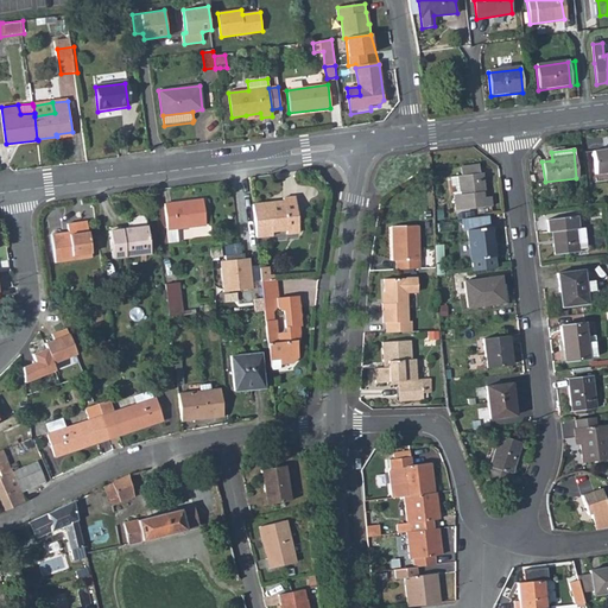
[(607,150),(593,153),(595,176),(607,173),(607,150)]
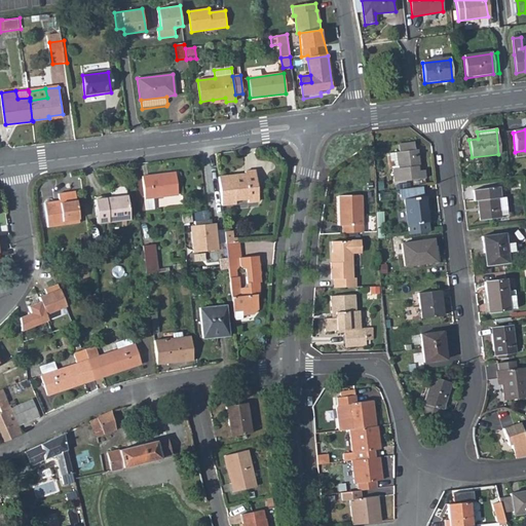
[(398,145),(399,152),(415,150),(414,143),(398,145)]
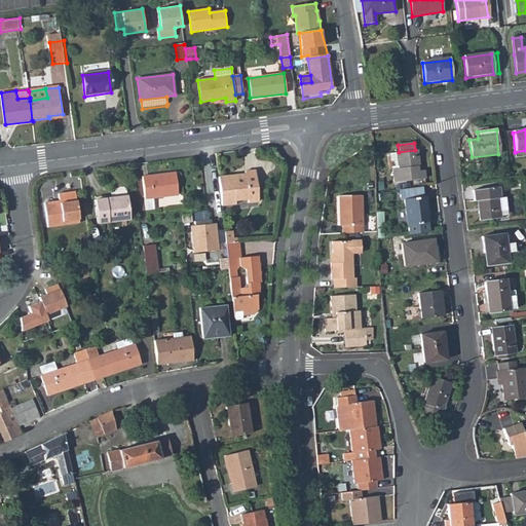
[(392,170),(395,183),(424,179),(423,171),(417,172),(417,167),(418,166),(416,150),(415,150),(399,152),(397,152),(399,168),(392,170)]
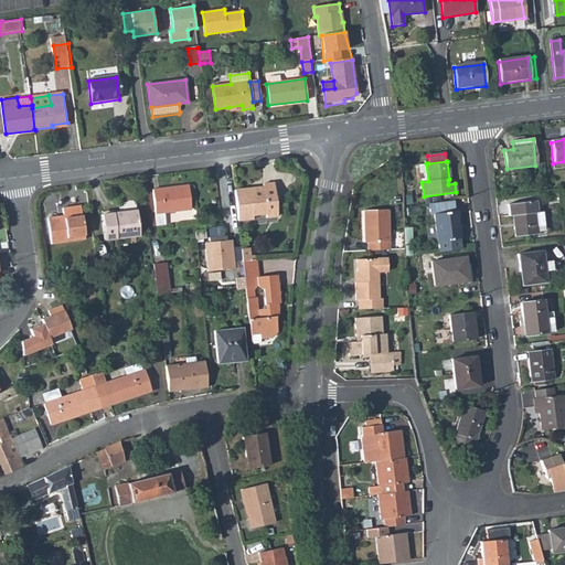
[(249,189),(233,191),(237,223),(253,221),(252,217),(265,216),(265,220),(277,217),(274,183),(263,185),(263,188),(263,191),(249,193),(249,189)]
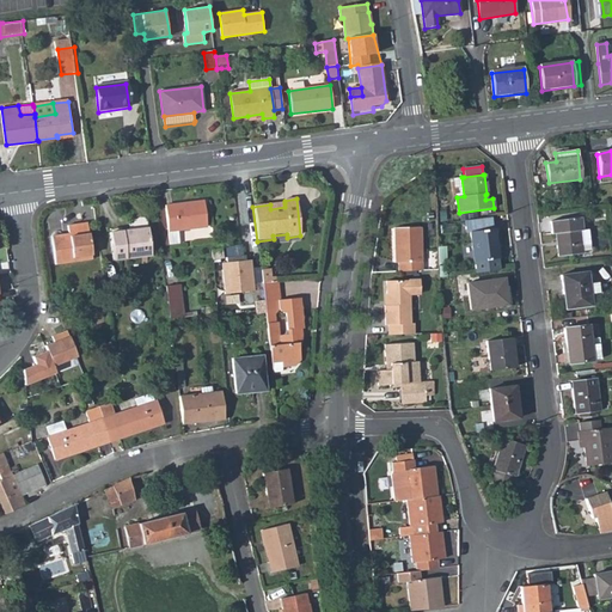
[(165,206),(169,230),(207,225),(203,200),(165,206)]
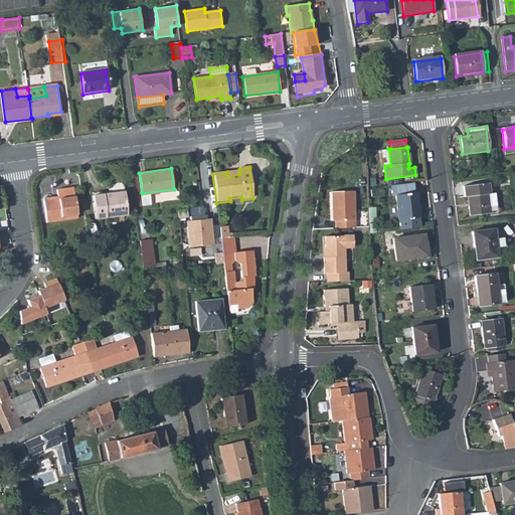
[(92,196),(95,218),(128,214),(124,186),(121,183),(109,184),(110,193),(92,196)]
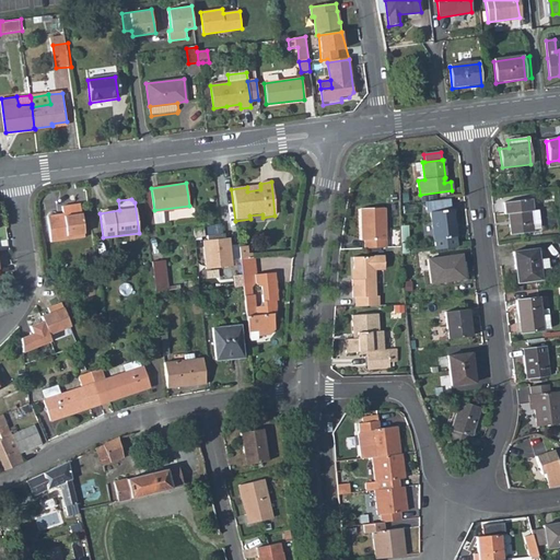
[(509,214),(511,235),(532,232),(532,231),(531,212),(533,211),(532,199),(504,203),(505,214),(509,214)]
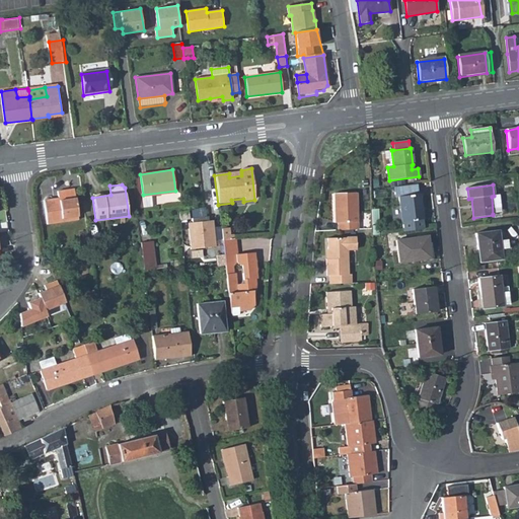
[(43,201),(46,224),(78,220),(74,190),(57,192),(58,199),(43,201)]
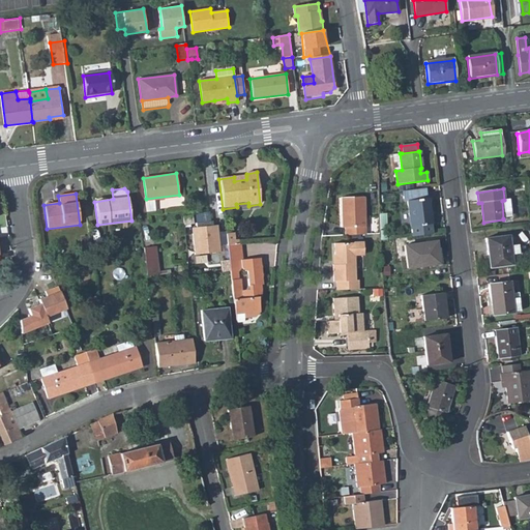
[(346,228),(346,235),(364,235),(364,197),(343,198),(343,228),(346,228)]
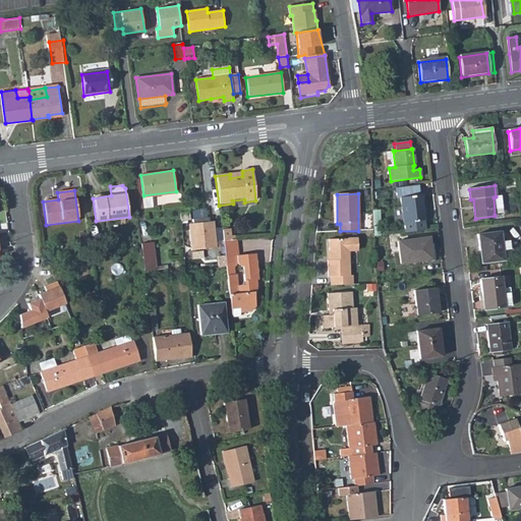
[(400,196),(403,222),(422,220),(419,194),(400,196)]
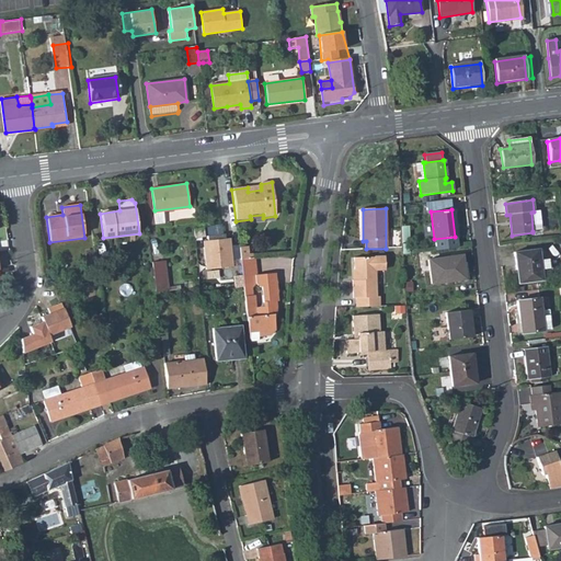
[(539,210),(534,212),(531,213),(533,231),(541,230),(539,210)]
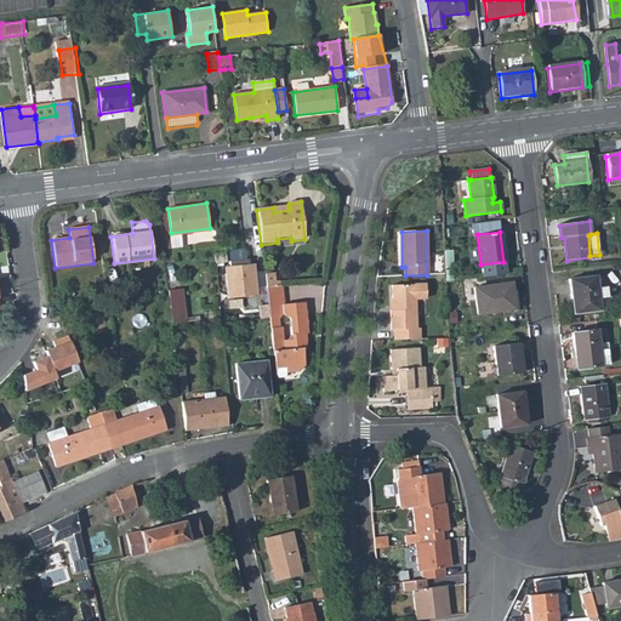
[(256,262),(226,266),(229,297),(260,294),(256,262)]
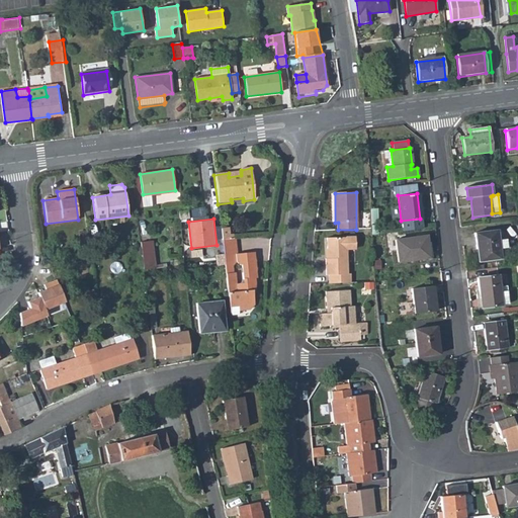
[(221,230),(222,242),(230,241),(229,237),(228,229),(221,230)]
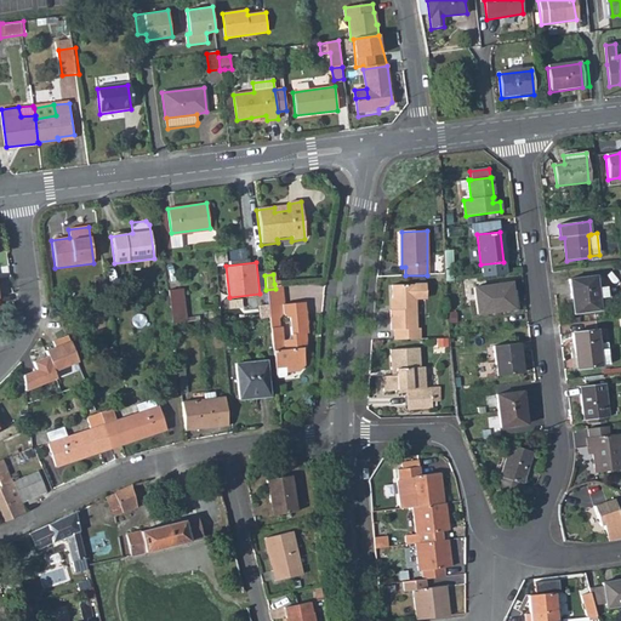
[(569,279),(573,314),(599,311),(599,308),(608,307),(605,286),(597,286),(596,277),(569,279)]
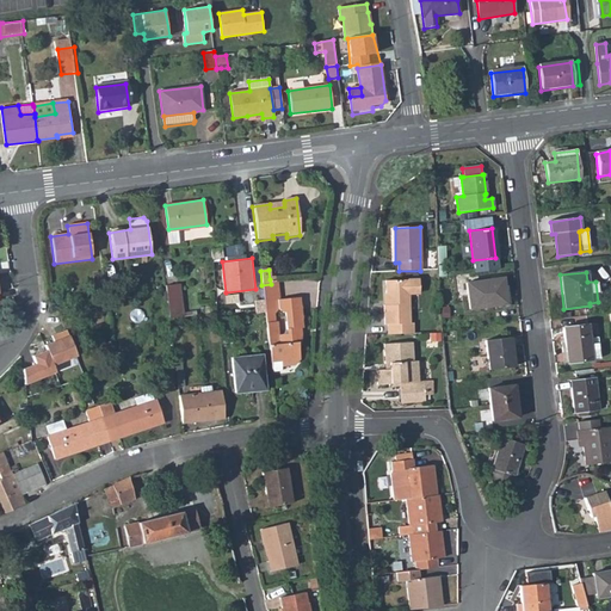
[(387,325),(388,334),(413,334),(413,323),(409,322),(408,294),(420,294),(420,279),(386,281),(387,302),(389,301),(389,306),(387,306),(384,306),(384,325),(387,325)]
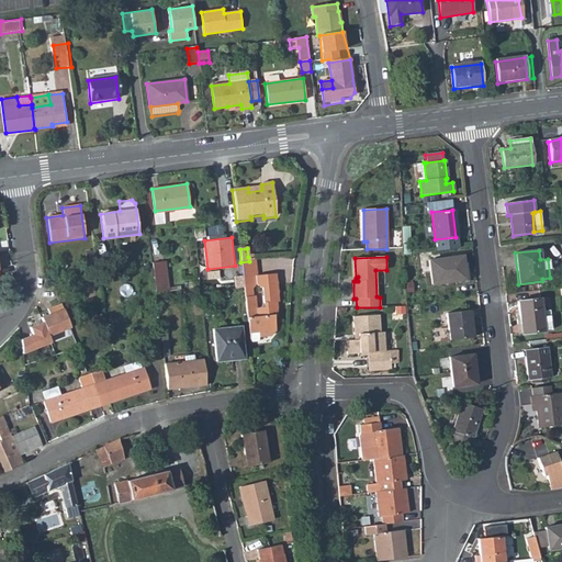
[(429,261),(431,284),(465,280),(462,258),(429,261)]
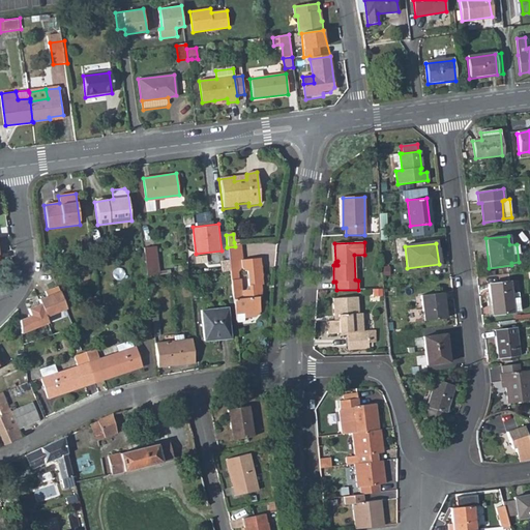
[(244,323),(244,319),(256,318),(259,313),(258,300),(261,299),(262,292),(261,286),(262,285),(262,273),(260,259),(243,260),(241,245),(239,246),(235,246),(227,247),(232,294),(235,316),(235,324),(244,323)]
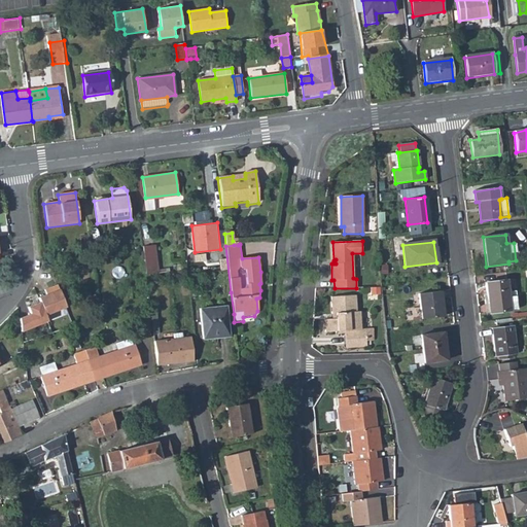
[(154,246),(142,247),(145,275),(157,273),(154,246)]
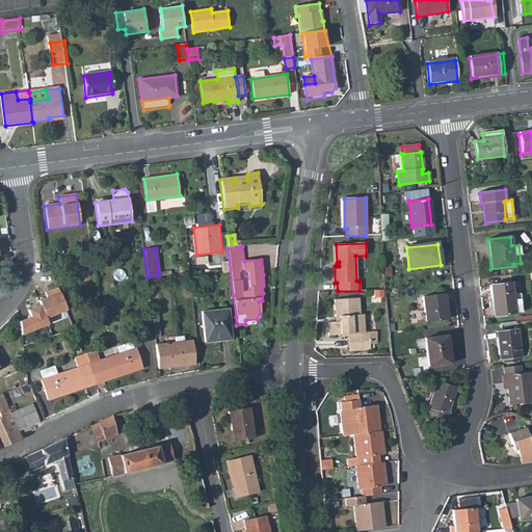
[(207,254),(197,256),(198,263),(208,261),(207,254)]
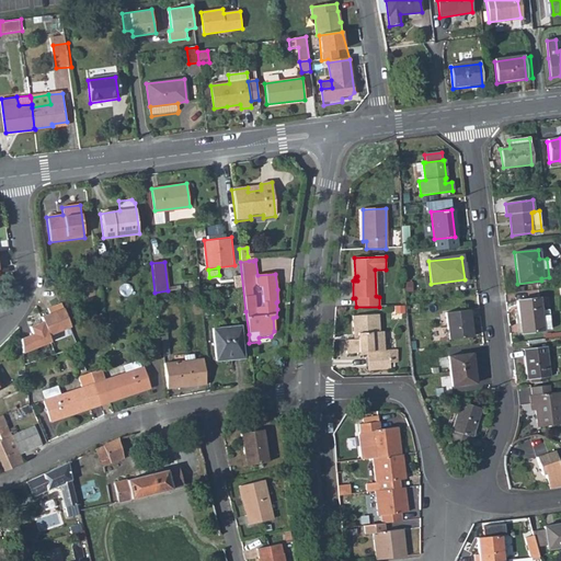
[(518,300),(518,308),(522,332),(551,328),(549,309),(541,310),(540,298),(518,300)]
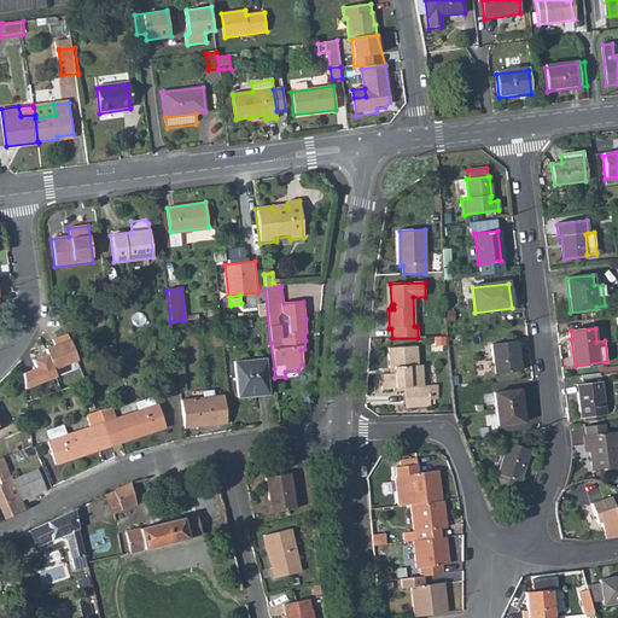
[(79,363),(68,338),(53,343),(56,349),(47,353),(48,357),(54,373),(79,363)]
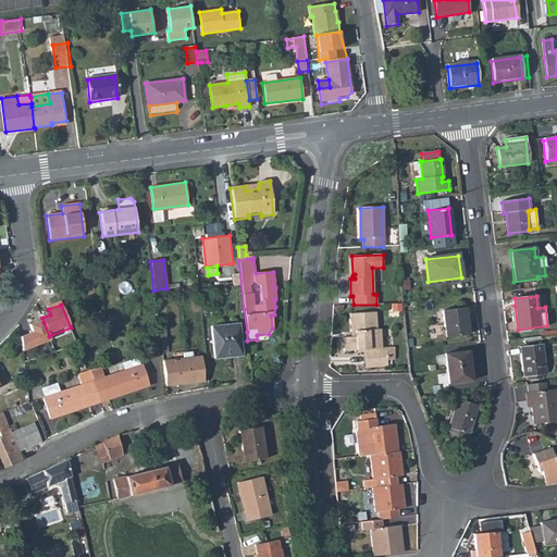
[(441,311),(444,337),(467,335),(463,308),(441,311)]
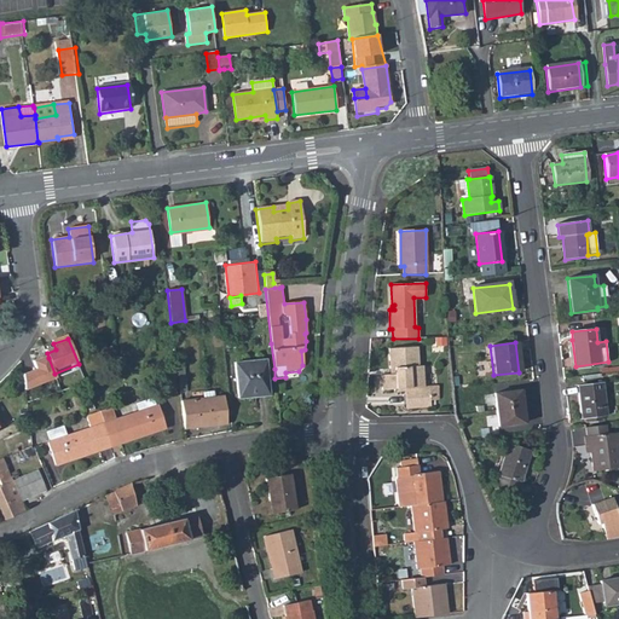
[(380,377),(381,391),(395,389),(403,389),(403,395),(404,408),(428,406),(427,400),(427,387),(422,388),(421,368),(417,368),(416,348),(386,351),(388,369),(392,369),(394,371),(394,376),(380,377)]
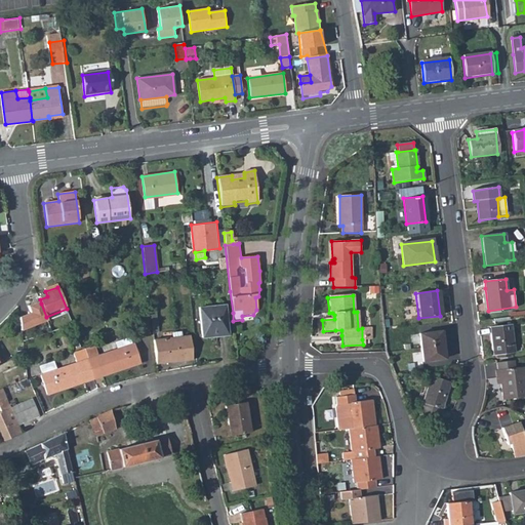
[(46,317),(41,304),(29,309),(32,316),(19,320),(21,333),(48,323),(46,317)]
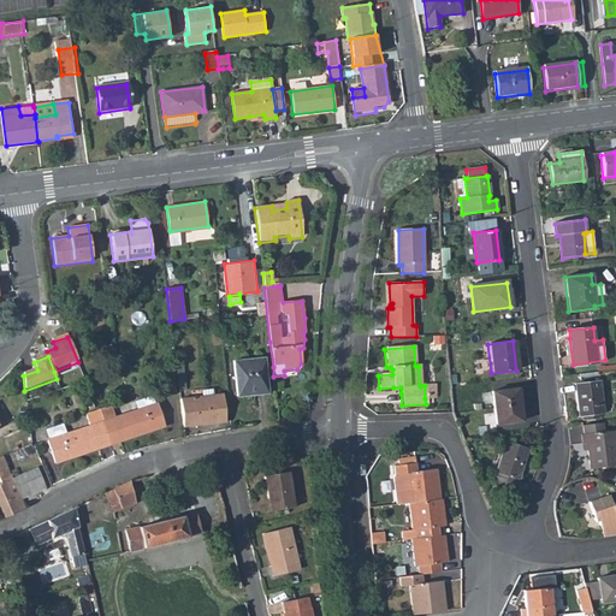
[(234,361),(237,397),(267,394),(262,359),(234,361)]
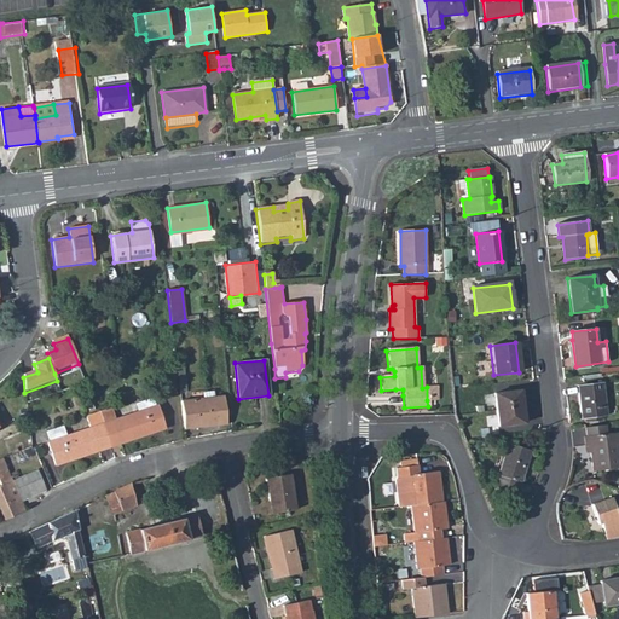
[(184,363),(177,363),(179,393),(187,392),(184,363)]
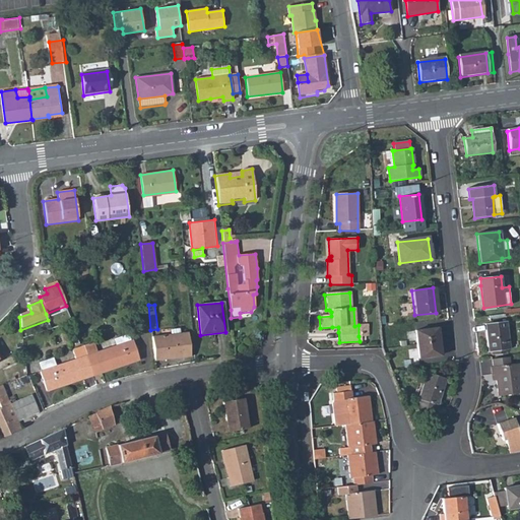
[(136,309),(139,335),(148,334),(144,308),(136,309)]
